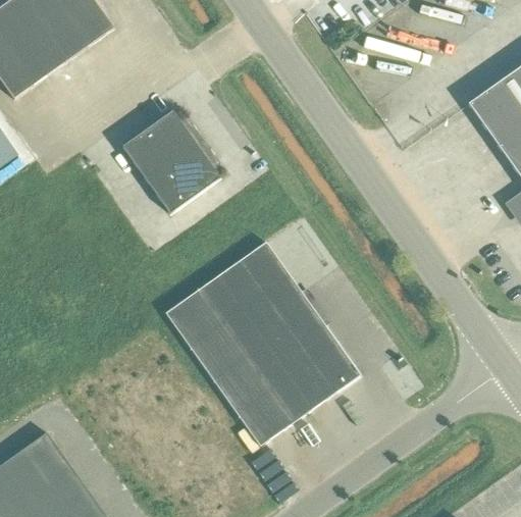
[(0,79),(13,97),(113,27),(95,0),(7,0),(0,5),(0,79)]
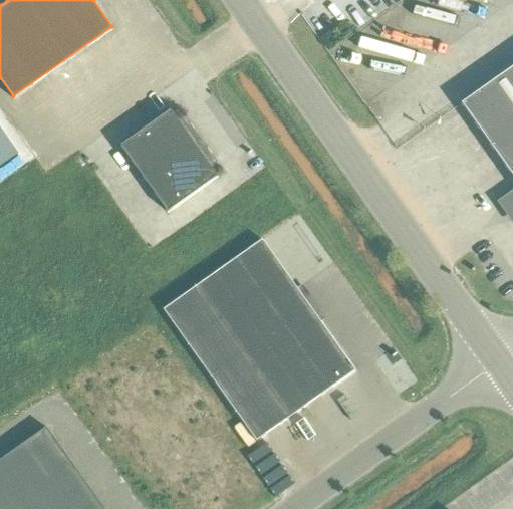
[(512,63),(460,100),(512,175),(512,189),(501,198),(512,215),(512,63)]
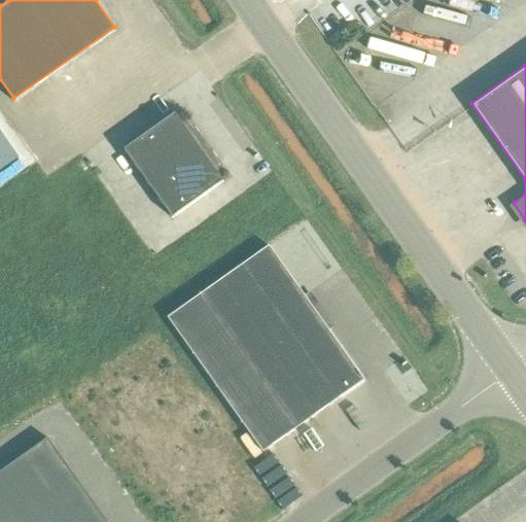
[(174,110),(123,146),(146,180),(204,139),(187,115),(181,120),(174,110)]
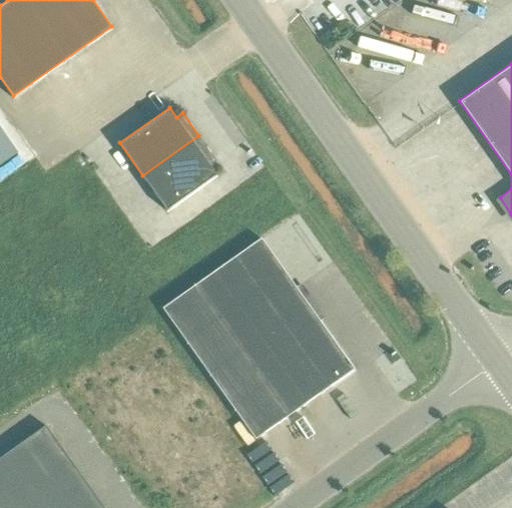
[(0,162),(17,151),(0,126),(0,162)]
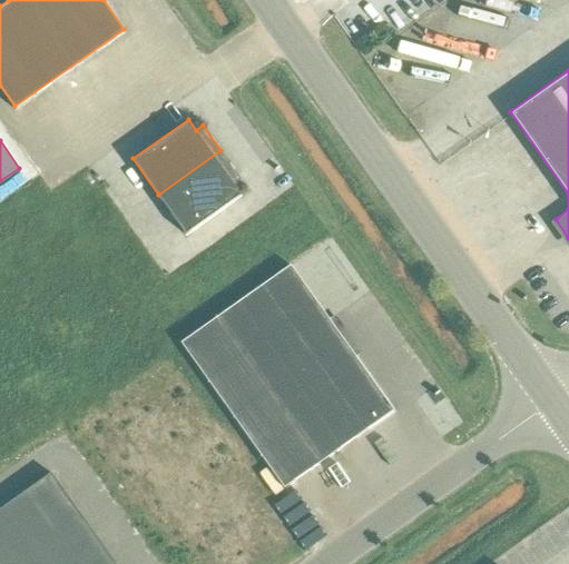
[(239,177),(221,150),(158,195),(185,231),(239,193),(232,181),(239,177)]
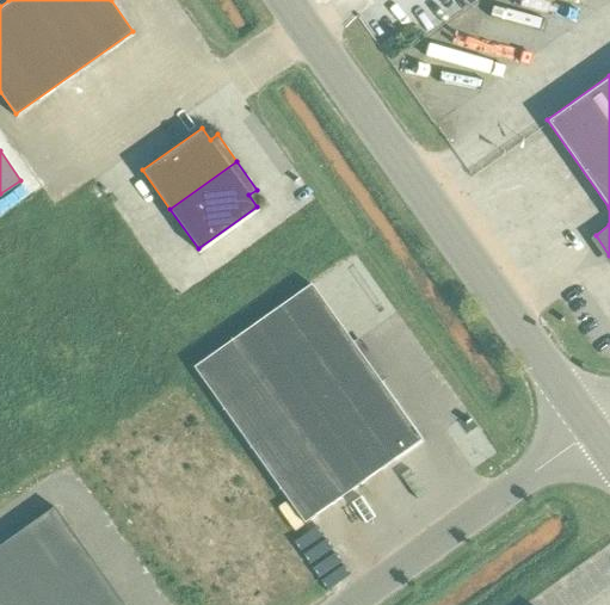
[(421,437),(310,282),(193,365),(303,520),(421,437)]
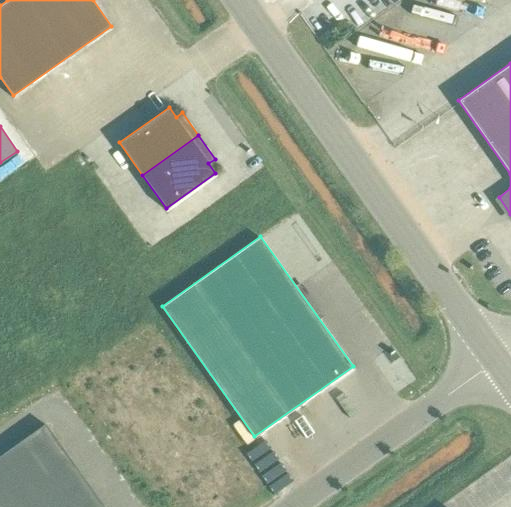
[(0,506),(105,506),(45,422),(0,454),(0,506)]
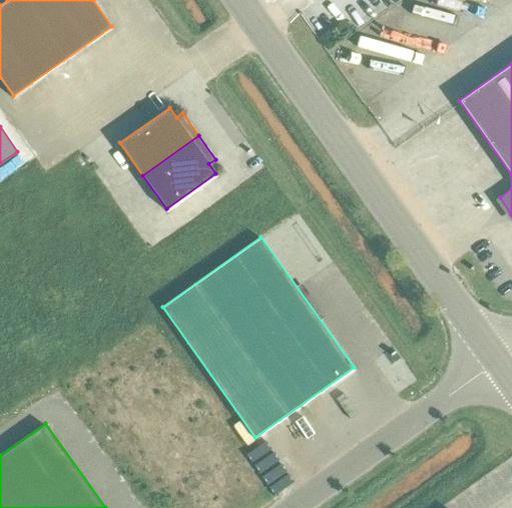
All buildings are outlined.
